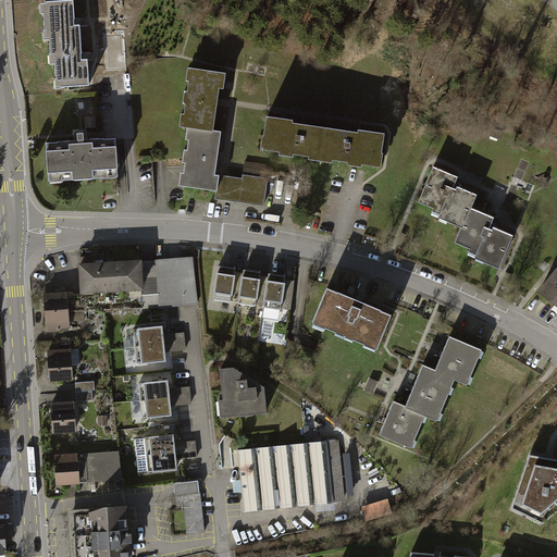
[(73,0),(60,0),(39,1),(41,38),(46,38),(47,62),(51,62),(53,93),(88,90),(86,57),(83,58),(81,23),(75,23),(73,0)]
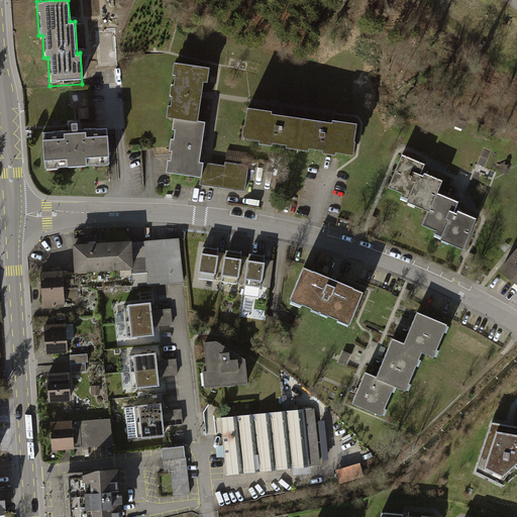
[(210,69),(175,64),(166,122),(177,123),(170,172),(201,176),(200,184),(244,190),(249,151),(226,148),(224,166),(202,163),(205,141),(207,123),(197,122),(201,94),(203,82),(208,82),(210,69)]
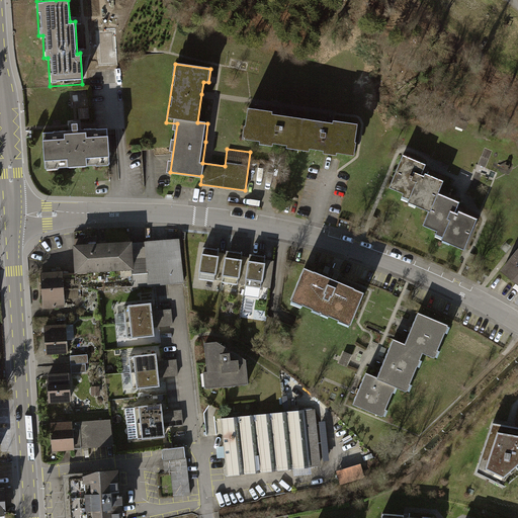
[(286,117),(245,110),(240,140),(353,159),(358,130),(330,124),(286,117)]
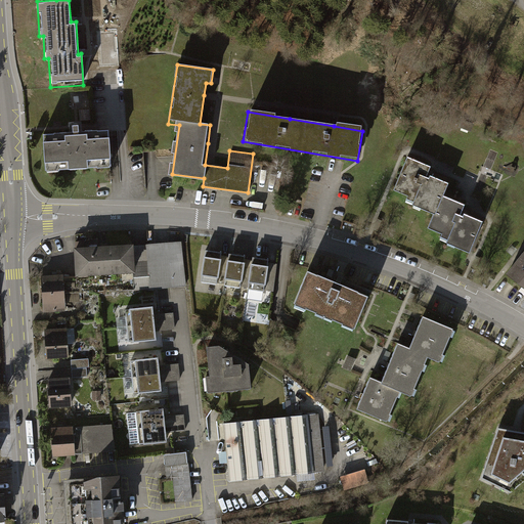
[(108,131),(43,134),(44,172),(111,169),(108,131)]
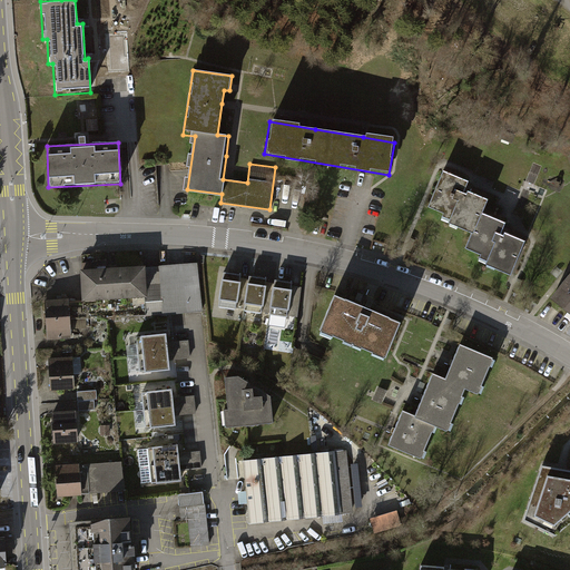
[(469,183),(442,172),(428,207),(442,214),(440,219),(446,222),(445,225),(470,235),(464,249),(480,256),(477,263),(488,266),(510,275),(523,243),(501,234),(504,224),(482,215),(488,202),(464,193),(469,183)]
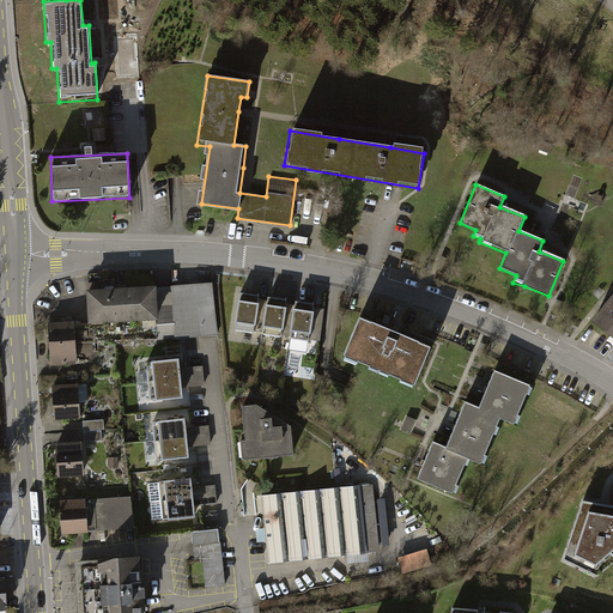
[(123,290),(90,292),(92,323),(153,319),(155,338),(213,333),(210,284),(123,290)]
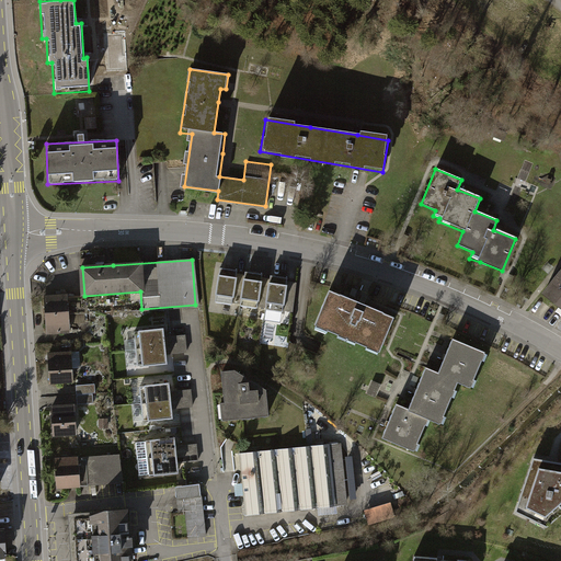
[(242,272),(221,268),(217,302),(237,306),(242,272)]
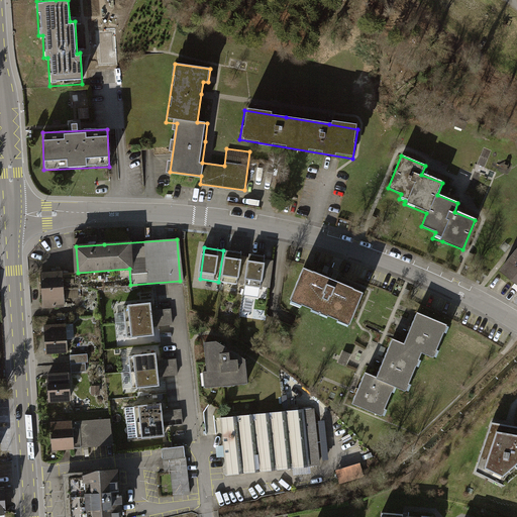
[(516,247),(500,269),(516,283),(516,247)]
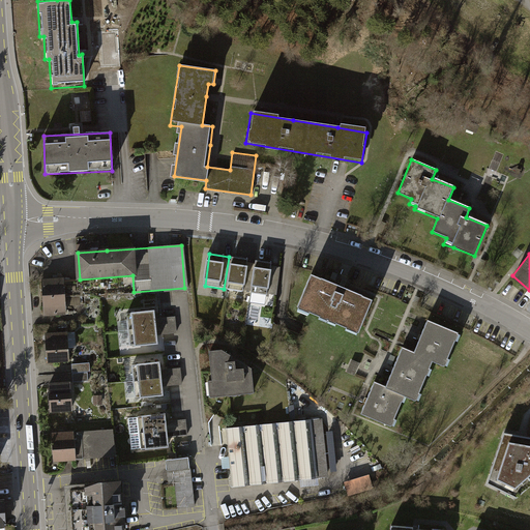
[(253,262),(235,259),(229,289),(246,293),(253,262)]
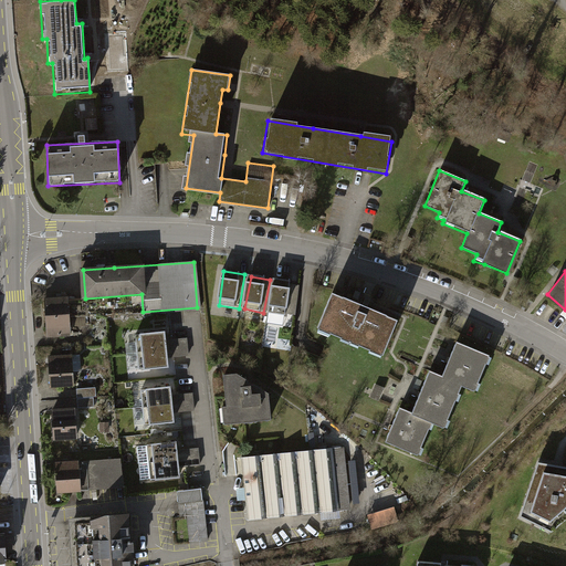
[(297,285),(276,282),(272,311),(292,315),(297,285)]
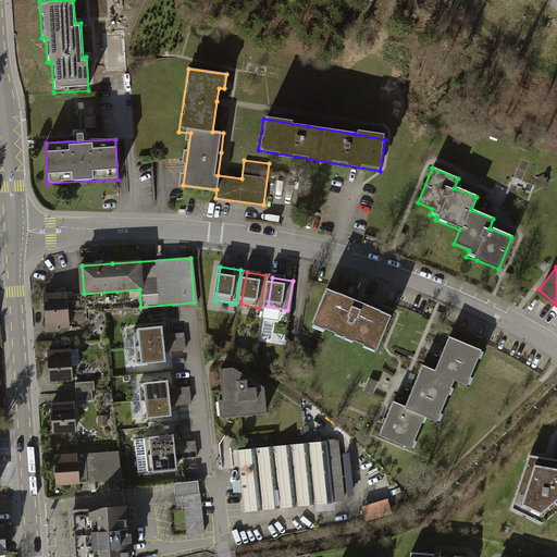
[(388,319),(329,293),(314,324),(375,350),(388,319)]
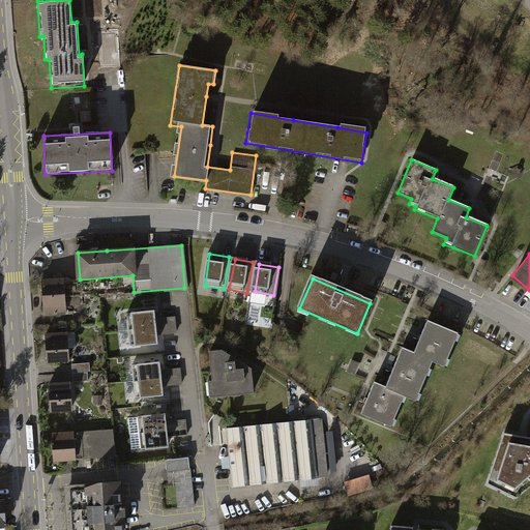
[(66,283),(42,284),(43,313),(67,313),(66,283)]
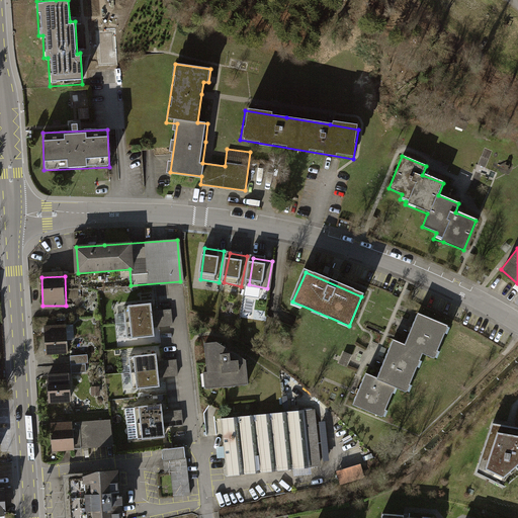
[(155,306),(124,308),(127,340),(158,337),(155,306)]
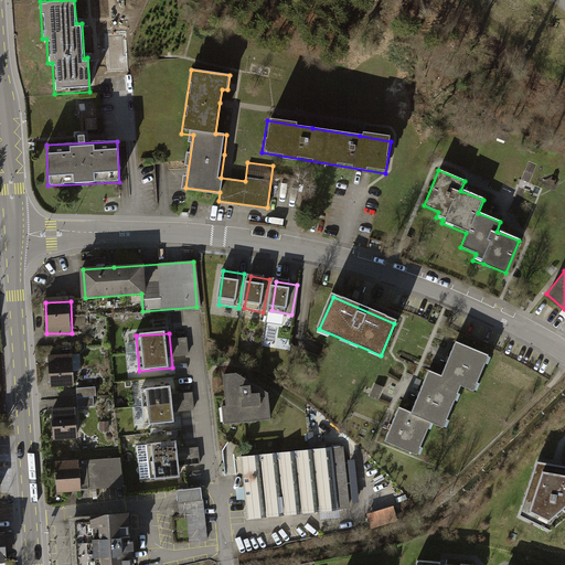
[(489,354),(456,341),(449,358),(443,375),(428,370),(418,395),(411,412),(400,407),(391,428),(386,440),(418,454),(432,422),(444,427),(461,384),(475,388),(489,354)]
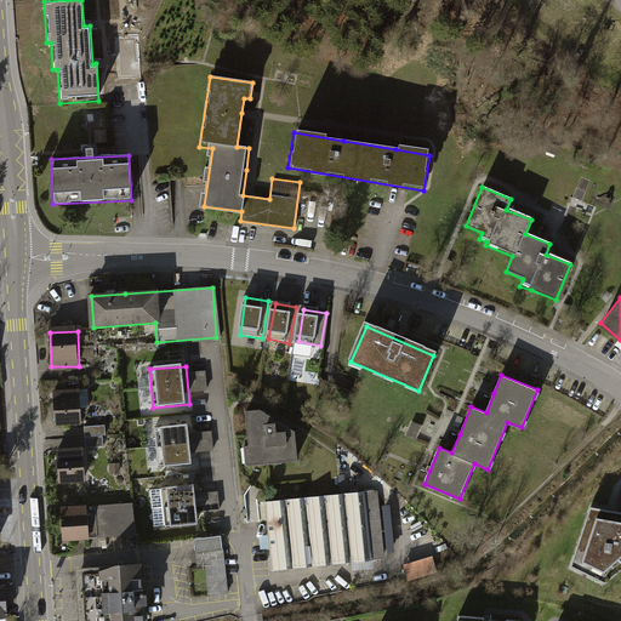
[(85,394),(56,394),(56,423),(85,423),(85,394)]
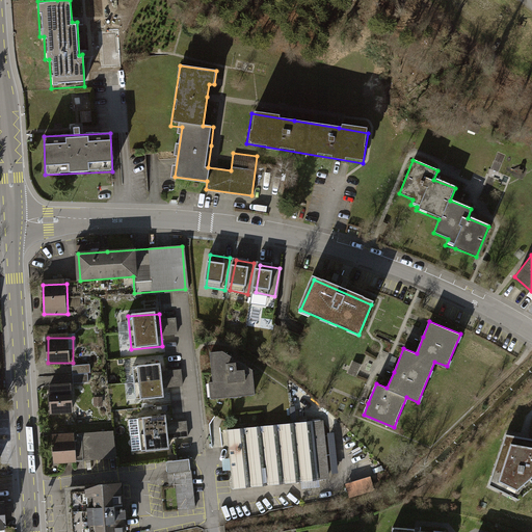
[(222,349),(210,350),(215,397),(254,393),(251,368),(222,349)]
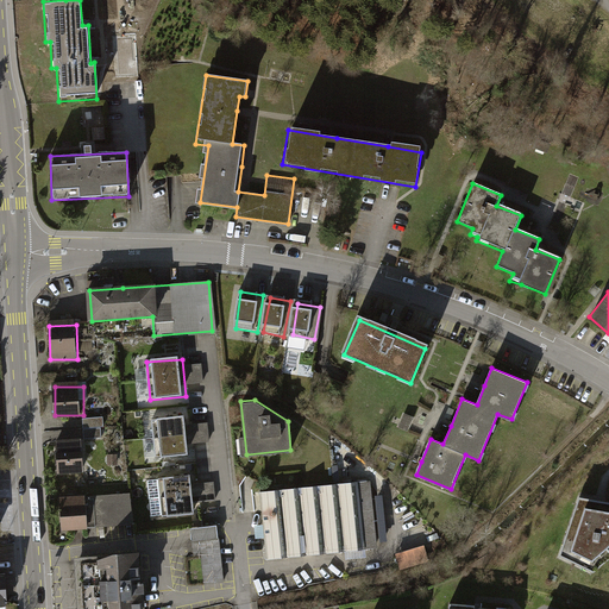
[(105,434),(105,416),(85,416),(85,435),(105,434)]
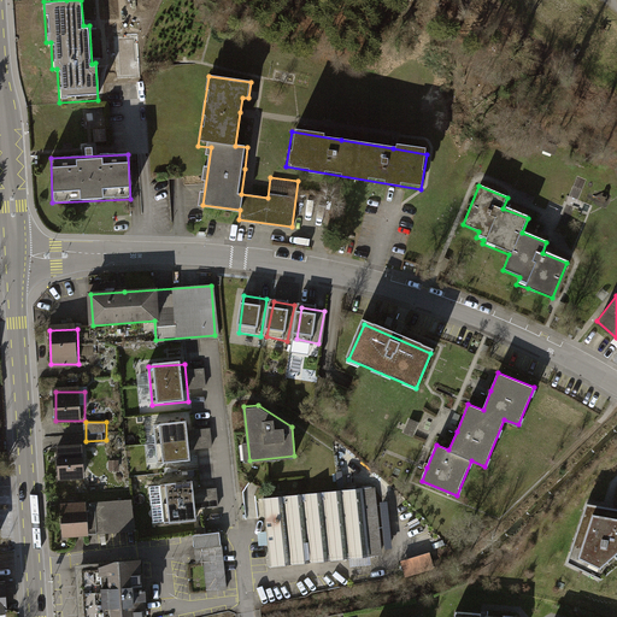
[(187,425),(156,428),(159,465),(189,463),(187,425)]
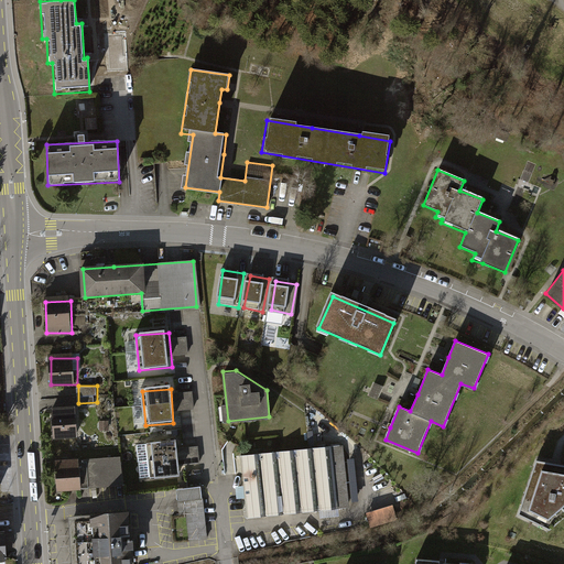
[(75,407),(53,409),(55,437),(77,436),(75,407)]
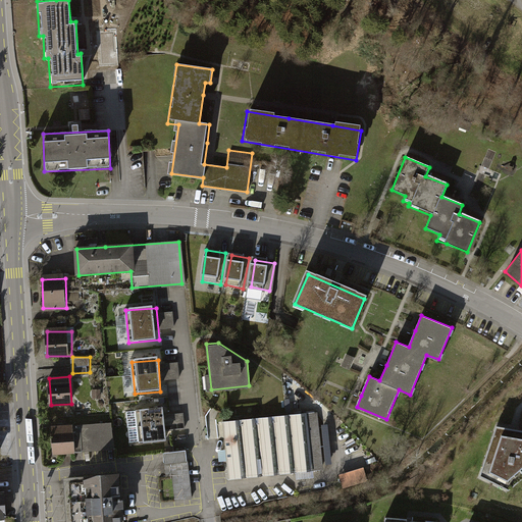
[(164,408),(138,412),(142,445),(168,441),(164,408)]
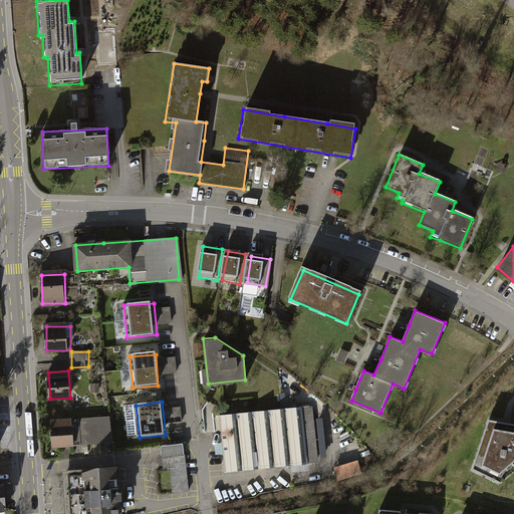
[(311,405),(218,415),(221,446),(224,470),(317,460),(311,405)]
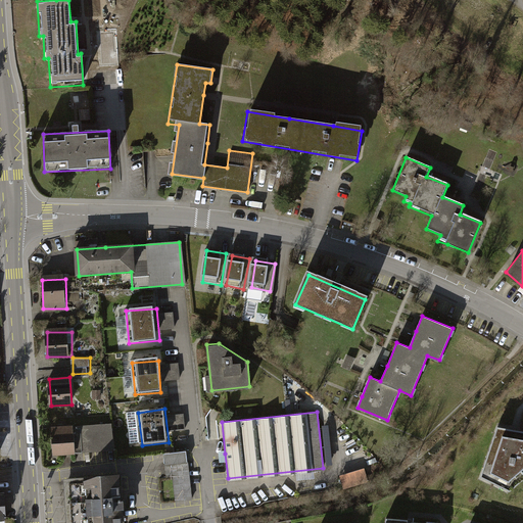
[(110,423),(76,426),(78,452),(113,448),(110,423)]
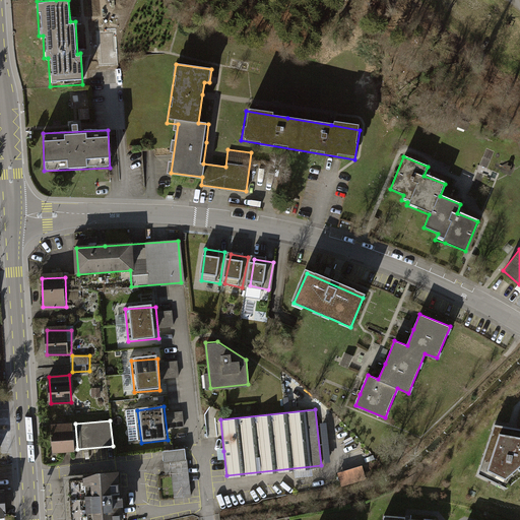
[(72,424),(52,425),(53,451),(74,450),(72,424)]
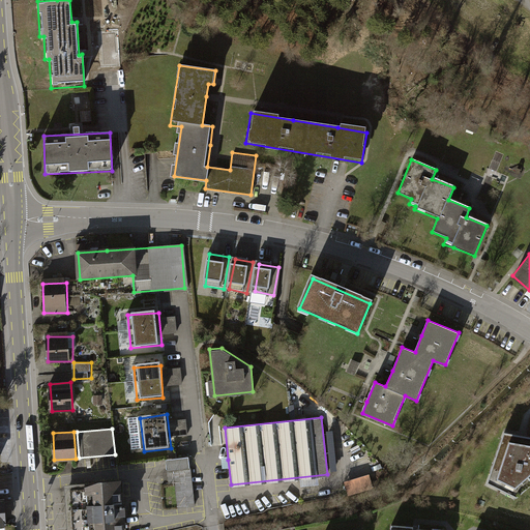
[(490,480),(516,497),(529,483),(529,437),(503,432),(490,480)]
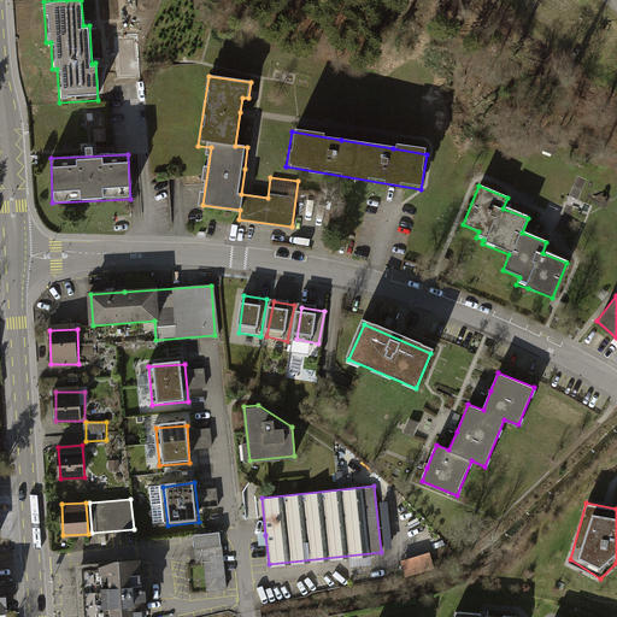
[(195,548),(206,547),(209,591),(228,589),(224,530),(195,533),(195,548)]
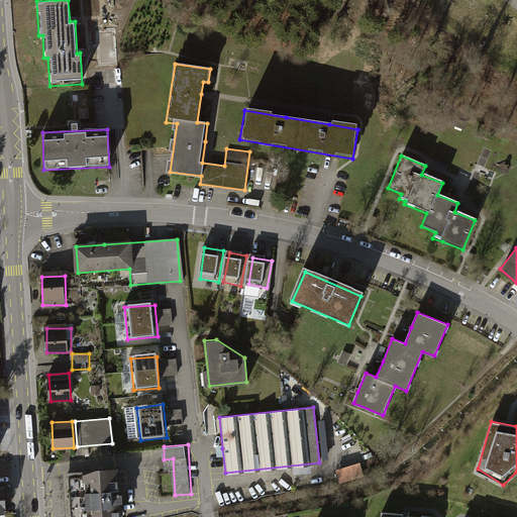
[(363,462),(337,469),(341,482),(366,476),(363,462)]
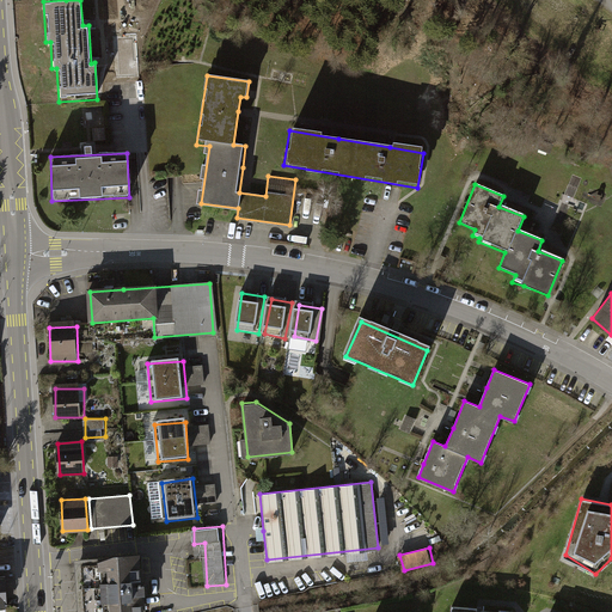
[(148,611),(145,560),(104,562),(108,611),(148,611)]
